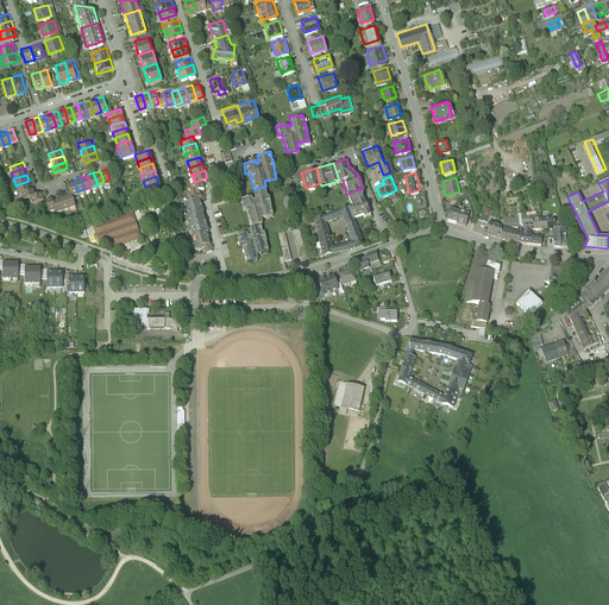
[(74,180),(68,182),(71,194),(77,191),(74,180)]
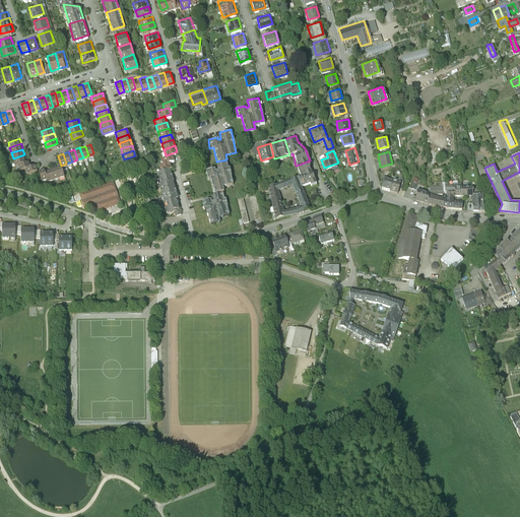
[(166,155),(160,156),(161,162),(170,159),(174,158),(172,153),(166,155)]
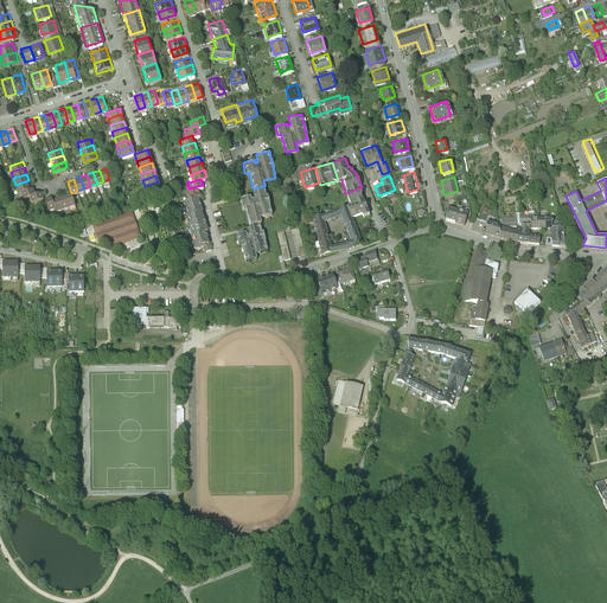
[(21,190),(31,186),(29,180),(16,185),(18,191),(21,190)]
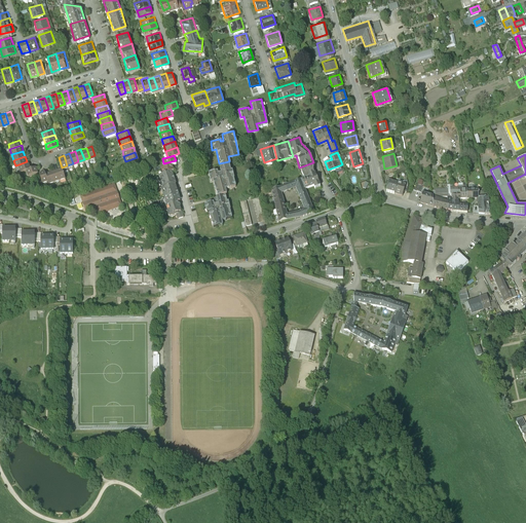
[(125,161),(127,166),(139,163),(137,157),(125,161)]
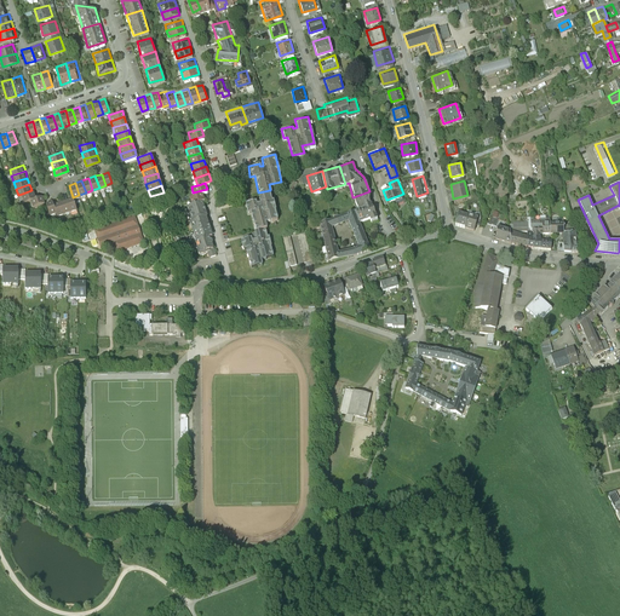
[(22,194),(24,201),(30,199),(38,196),(35,190),(32,190),(22,194)]
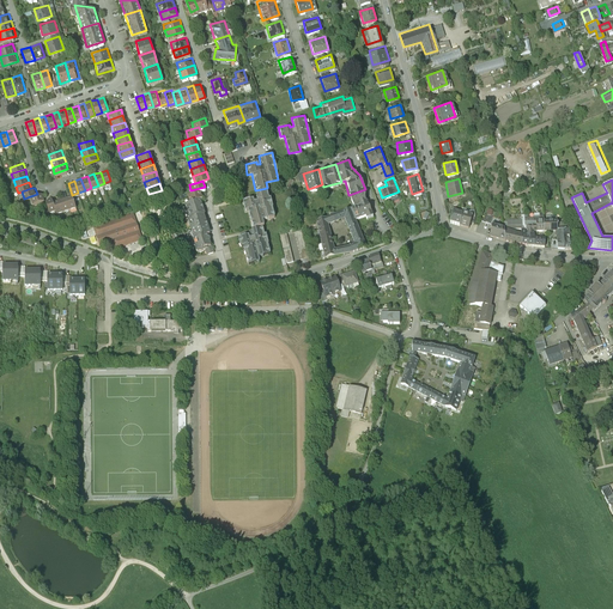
[(202,195),(200,188),(190,190),(186,193),(187,199),(193,198),(199,195),(202,195)]
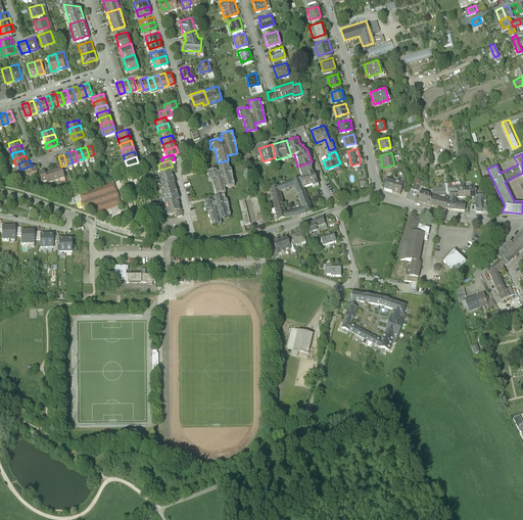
[(233,184),(228,160),(218,162),(220,170),(216,171),(216,169),(206,171),(208,179),(211,178),(215,193),(225,191),(224,186),(233,184)]
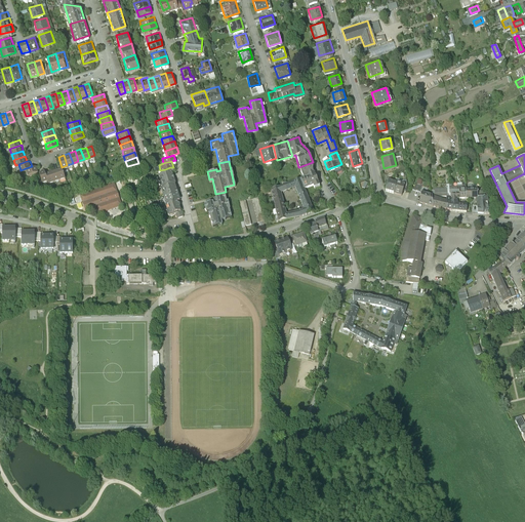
[(320,183),(313,162),(298,167),(305,185),(311,183),(312,186),(320,183)]
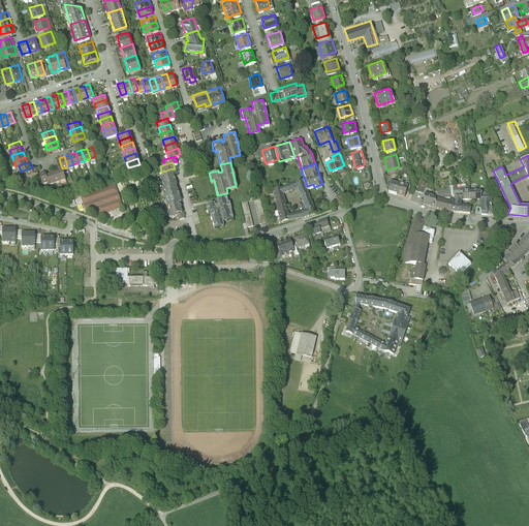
[(28,176),(38,172),(36,165),(32,167),(26,169),(28,176)]
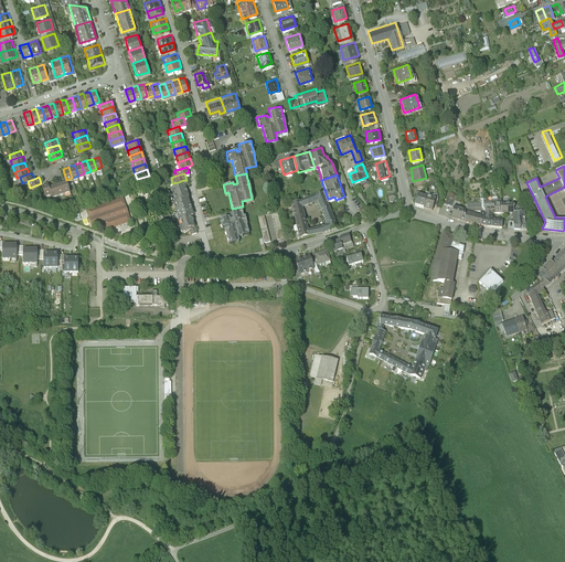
[(61,181),(64,191),(70,190),(66,180),(61,181)]
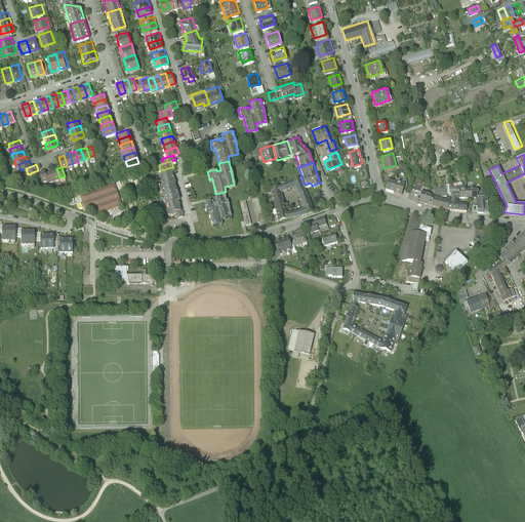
[(160,170),(157,171),(161,184),(174,179),(170,167),(165,169),(160,170)]
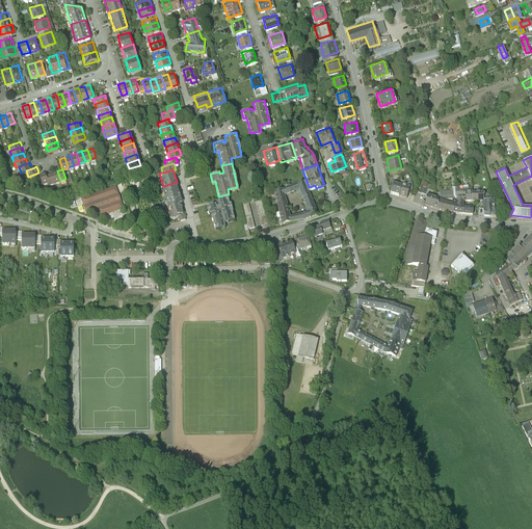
[(45,170),(38,173),(43,183),(48,181),(46,175),(45,170)]
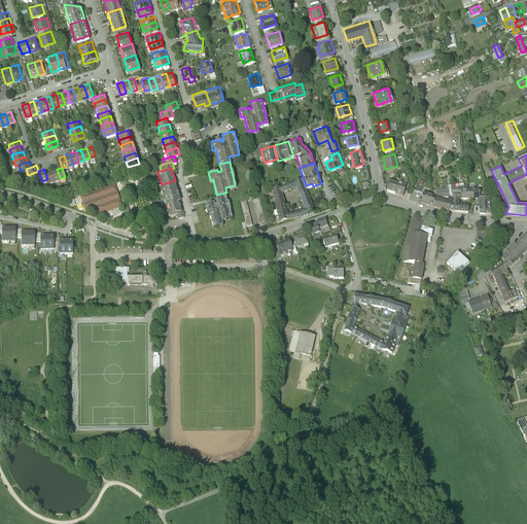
[(50,171),(54,180),(60,178),(57,169),(50,171)]
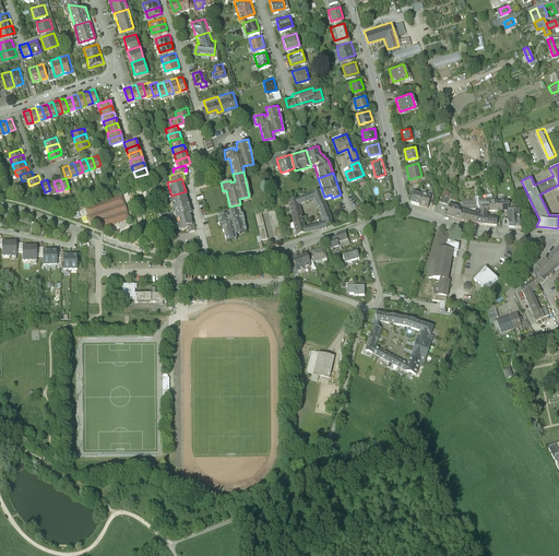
[(50,190),(51,193),(57,191),(54,181),(48,184),(50,190)]
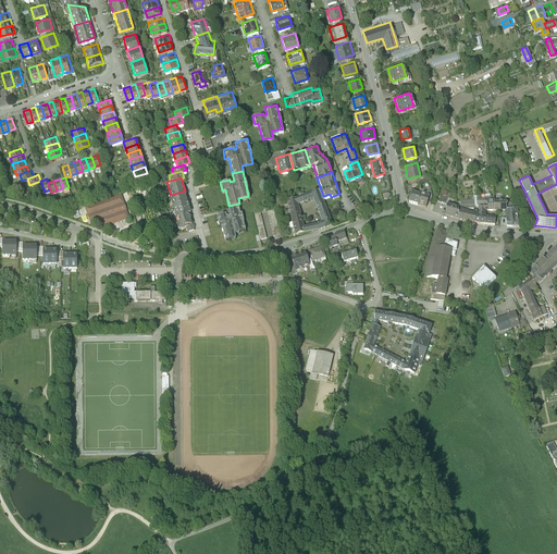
[(317,186),(286,198),(295,232),(304,230),(317,228),(331,221),(317,186)]
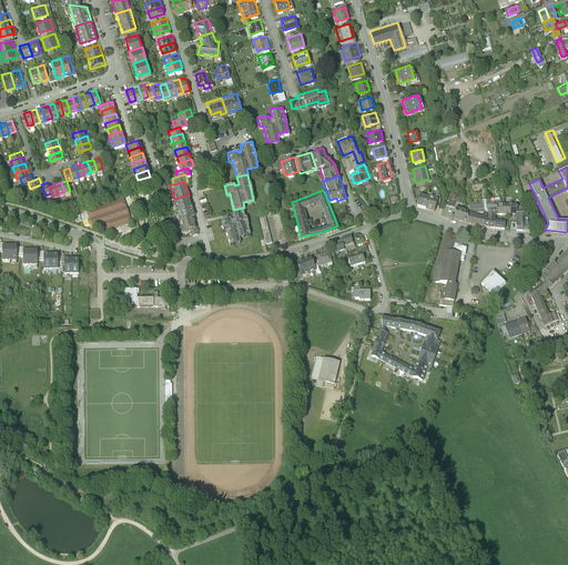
[(416,203),(425,207),(428,194),(419,192),(416,203)]
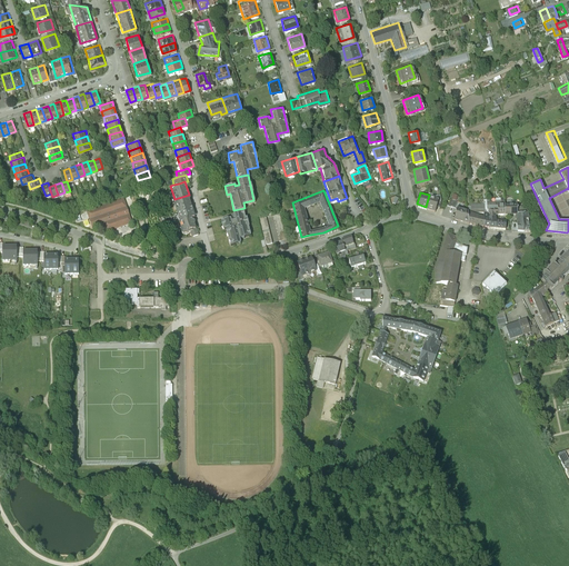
[(107,227),(131,219),(123,195),(85,207),(90,225),(105,220),(107,227)]
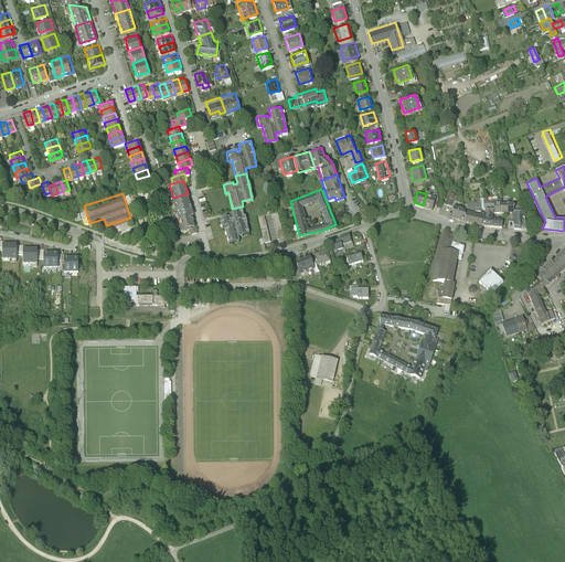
[(173,198),(171,199),(177,216),(193,212),(188,193),(173,198)]
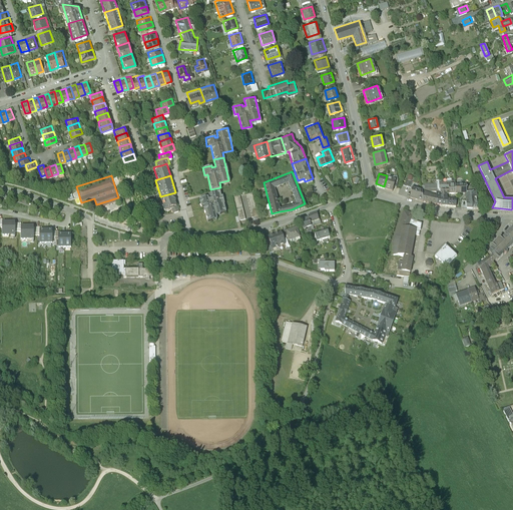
[(384,186),(391,188),(394,177),(387,175),(384,186)]
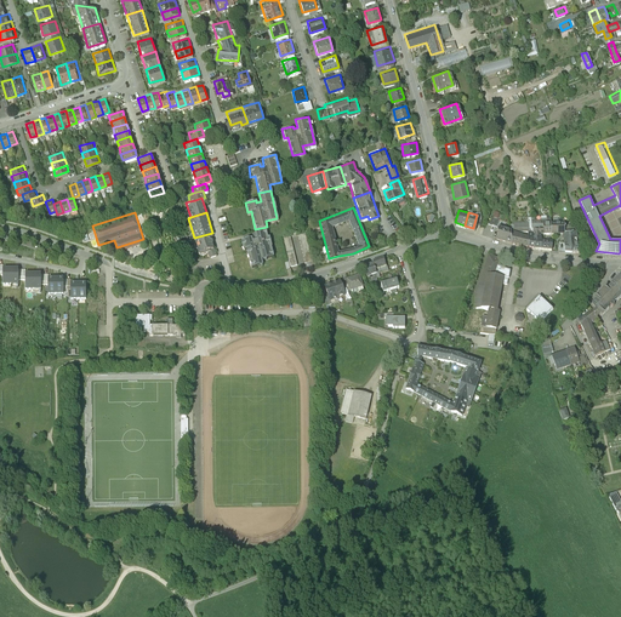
[(255,229),(254,229),(255,238),(251,238),(251,235),(240,238),(241,247),(246,247),(250,266),(262,262),(261,256),(273,253),(267,227),(255,229)]
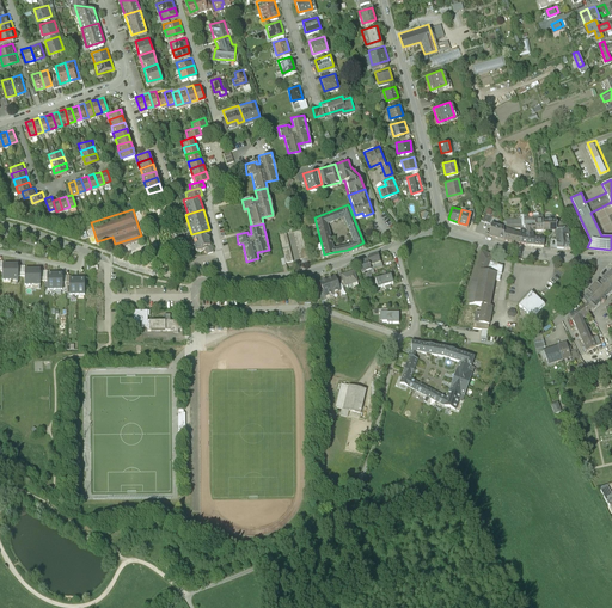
[(506,238),(506,227),(494,223),(491,234),(506,238)]
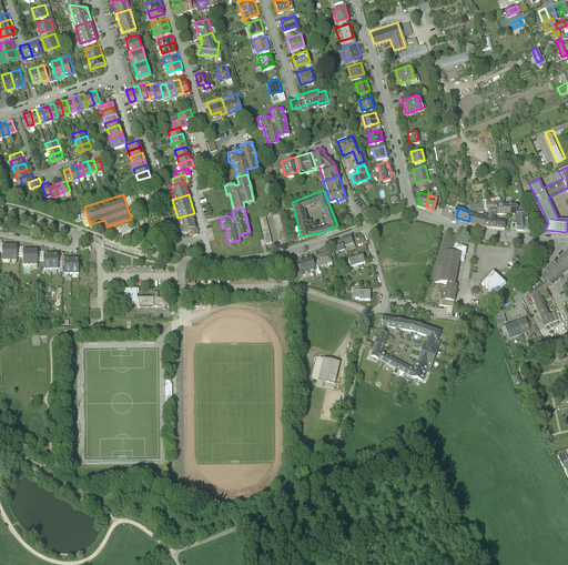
[(469,221),(485,225),(485,217),(475,213),(475,211),(475,209),(468,209),(469,211),(469,221)]
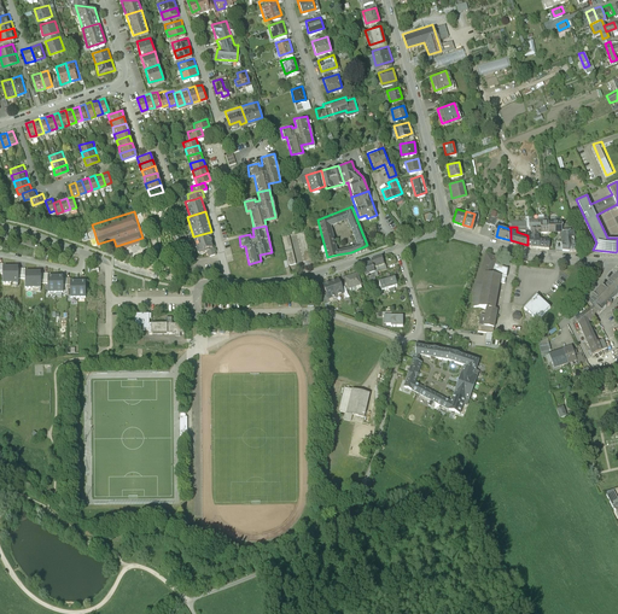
[(296,229),(302,257),(309,255),(302,228),(296,229)]
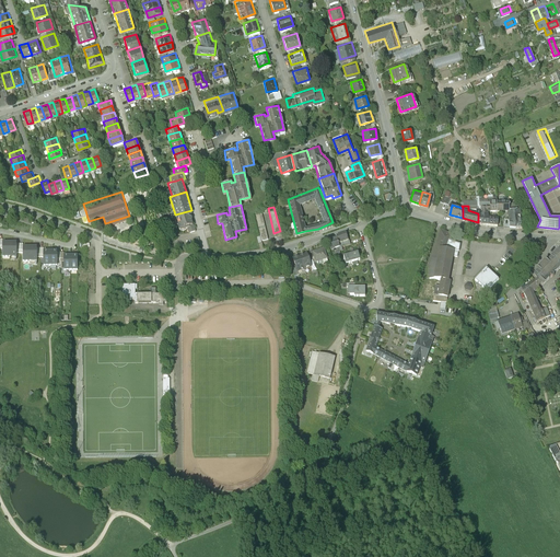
[(515,213),(521,213),(520,208),(509,210),(510,225),(516,225),(515,213)]
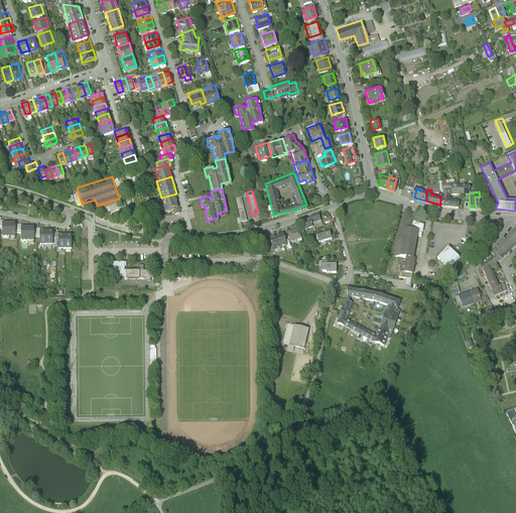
[(440,197),(440,205),(450,206),(450,199),(450,196),(444,196),(444,194),(440,193),(440,197)]
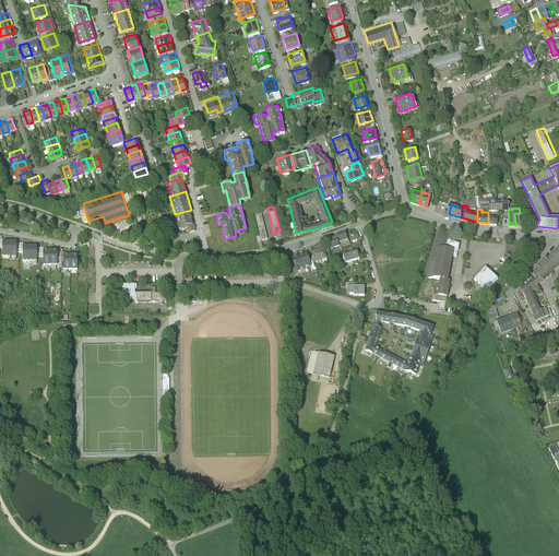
[(191,210),(175,214),(178,226),(185,224),(194,221),(191,210)]
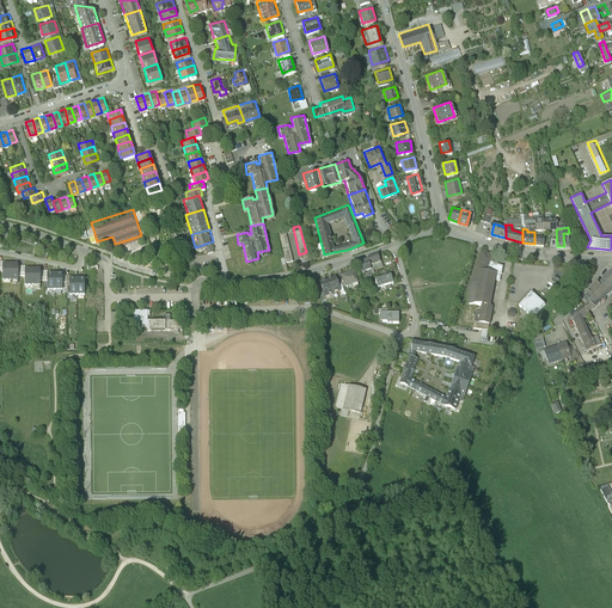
[(280,231),(286,257),(292,256),(286,229),(280,231)]
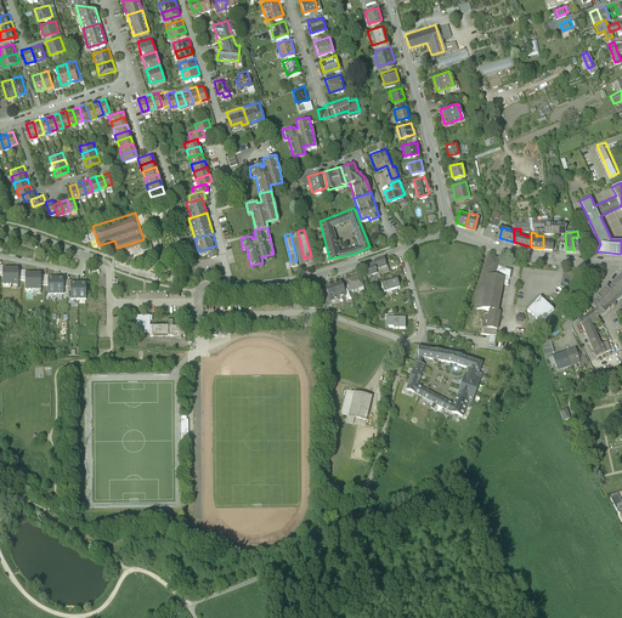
[(574,250),(582,251),(578,237),(572,237),(574,250)]
